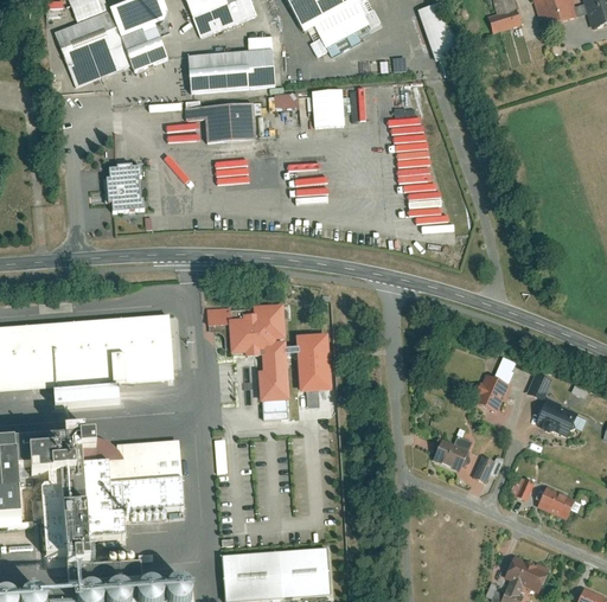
[(42,0),(43,14),(58,14),(58,0),(42,0)]
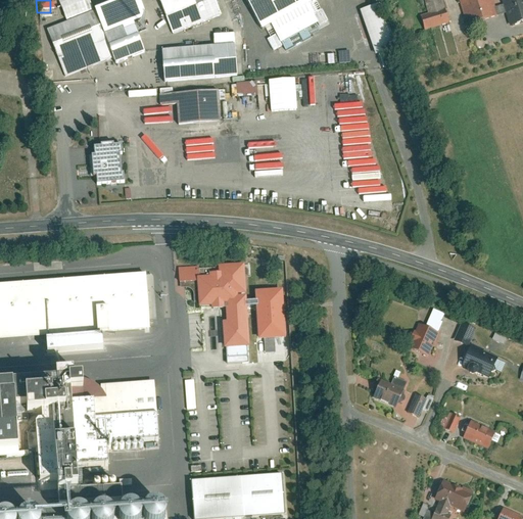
[(114,0),(97,7),(47,29),(65,72),(112,55),(115,60),(144,47),(134,21),(145,12),(140,0),(114,0)]
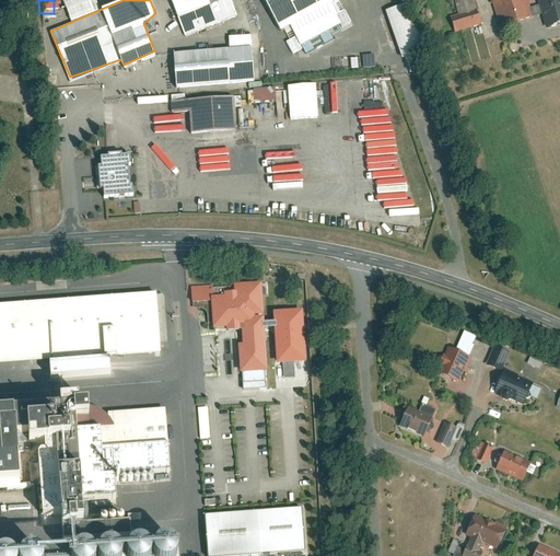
[(172,0),(186,34),(234,13),(228,0),(172,0)]
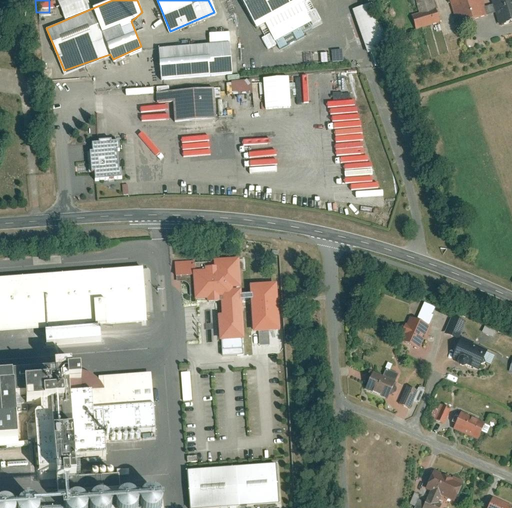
[(242,0),(258,27),(306,0),(242,0)]
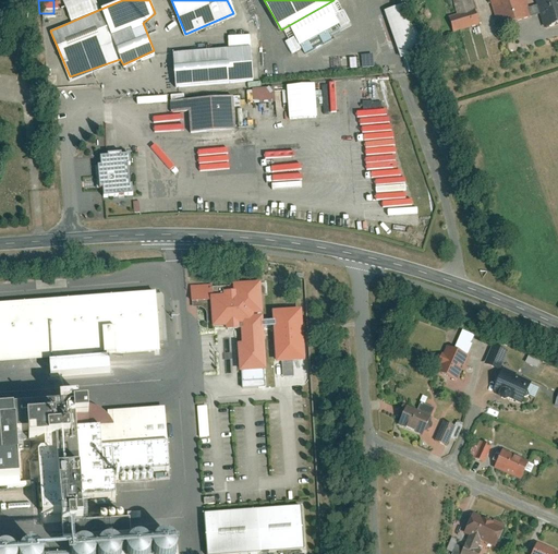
[(401,0),(381,7),(397,53),(409,49),(404,35),(413,33),(407,10),(408,10),(404,0),(401,0)]
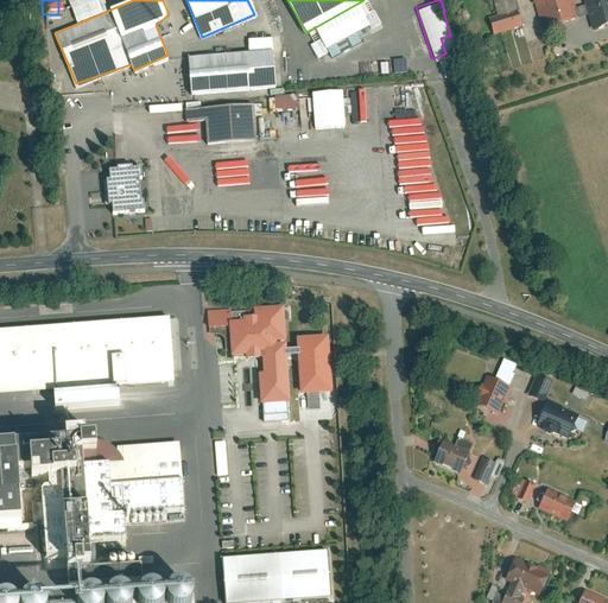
[(485,14),(488,31),(521,23),(514,0),(492,0),(496,12),(485,14)]
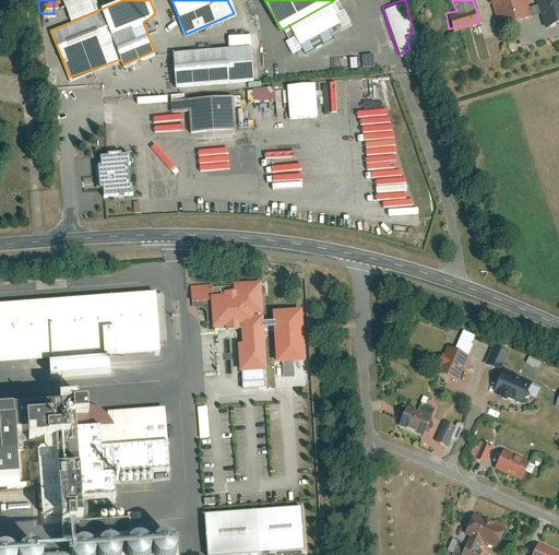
[(491,0),(499,20),(528,10),(525,0),(491,0)]
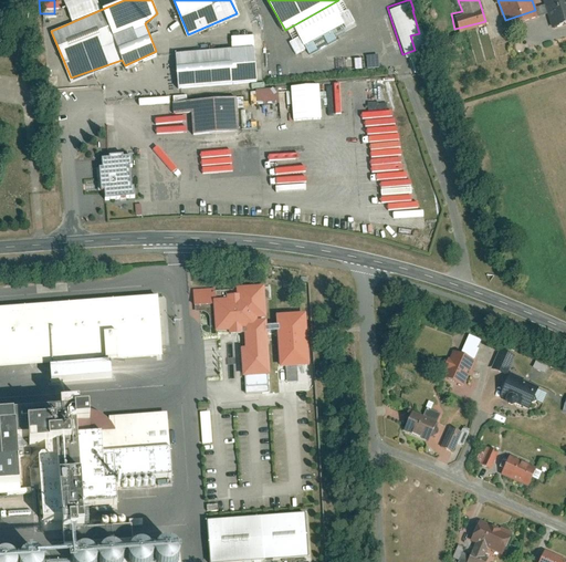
[(553,0),(561,20),(565,18),(565,0),(553,0)]
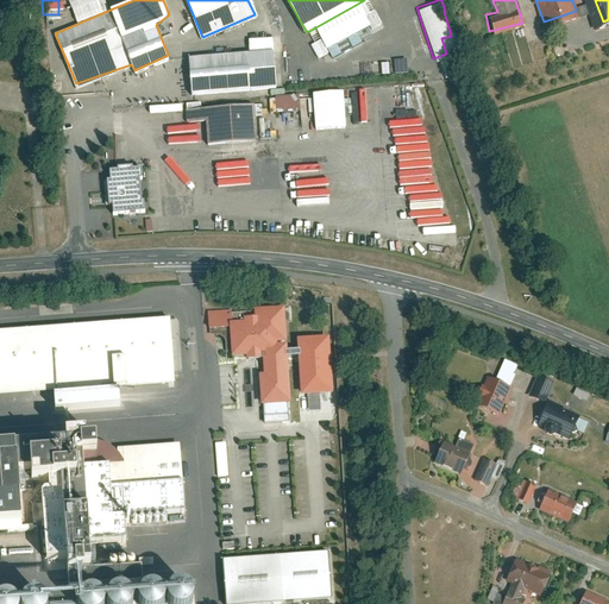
[(274,46),(188,55),(192,90),(277,82),(274,46)]
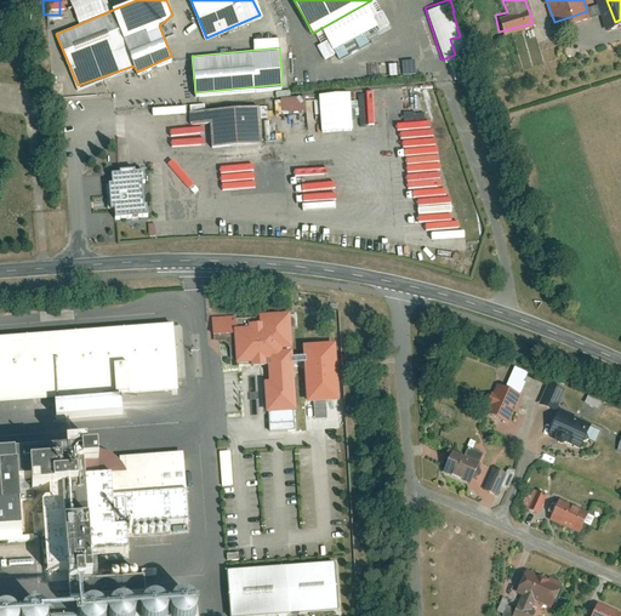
[(416,87),(397,87),(399,121),(419,121),(416,87)]
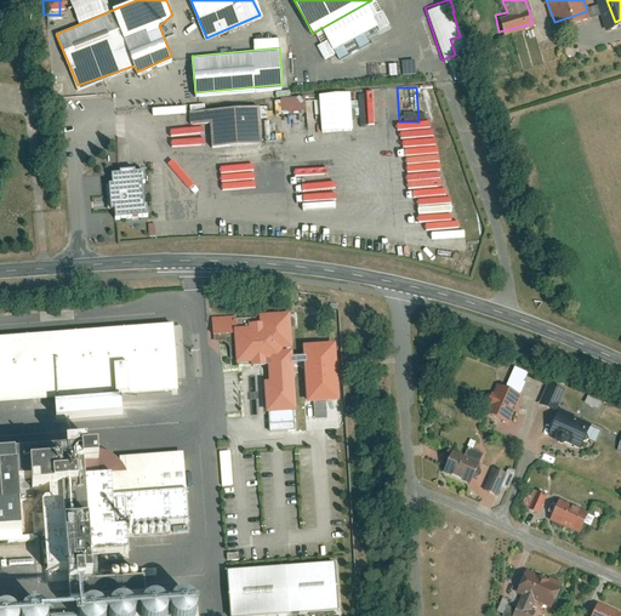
[(351,89),(315,91),(317,127),(352,126),(351,89)]
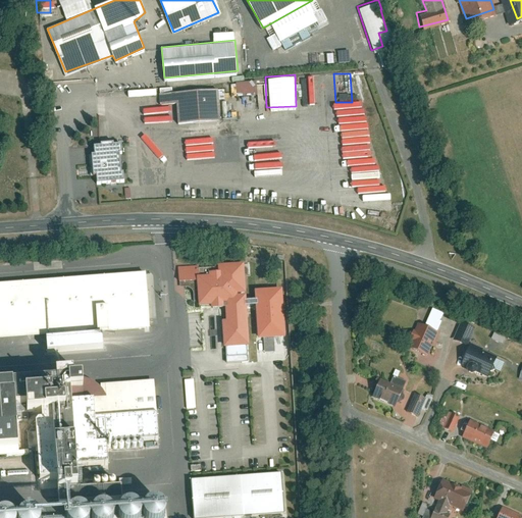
[(299,76),(300,105),(329,104),(328,75),(299,76)]
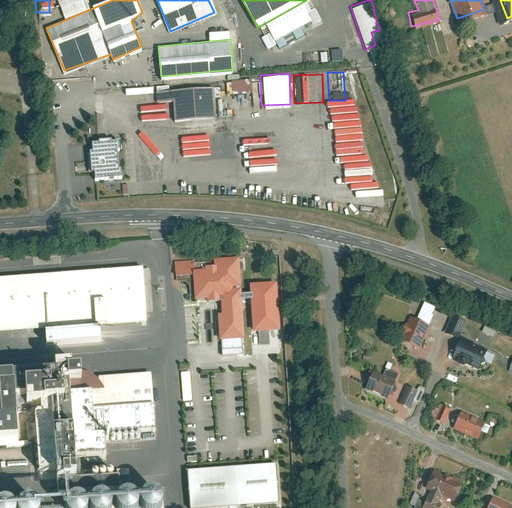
[(231,91),(251,90),(250,76),(230,77),(231,91)]
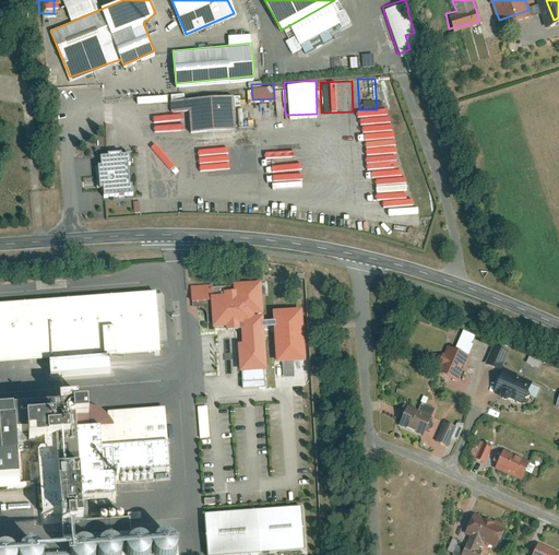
[(191,130),(235,127),(233,93),(170,97),(171,109),(190,108),(191,130)]
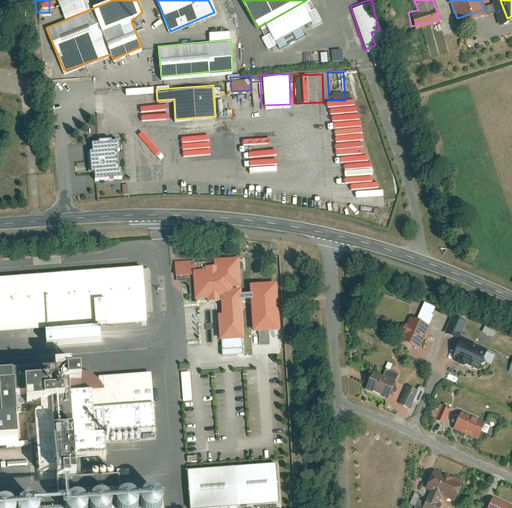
[(334,112),(336,139),(363,136),(362,130),(365,130),(363,116),(360,116),(360,109),(334,112)]
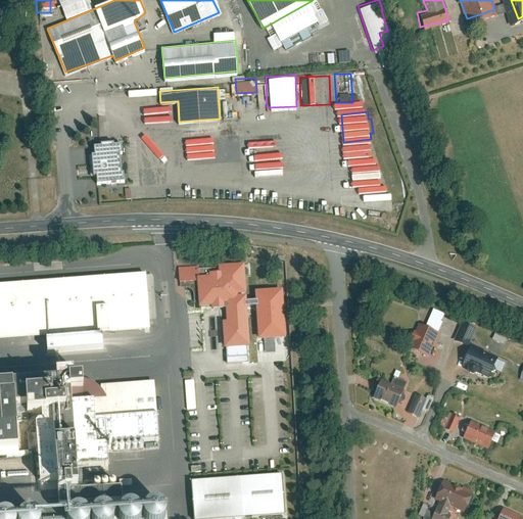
[(97,182),(125,180),(124,170),(122,171),(120,151),(122,151),(122,142),(113,142),(113,140),(100,141),(101,144),(94,144),(94,152),(91,152),(93,174),(96,174),(97,182)]
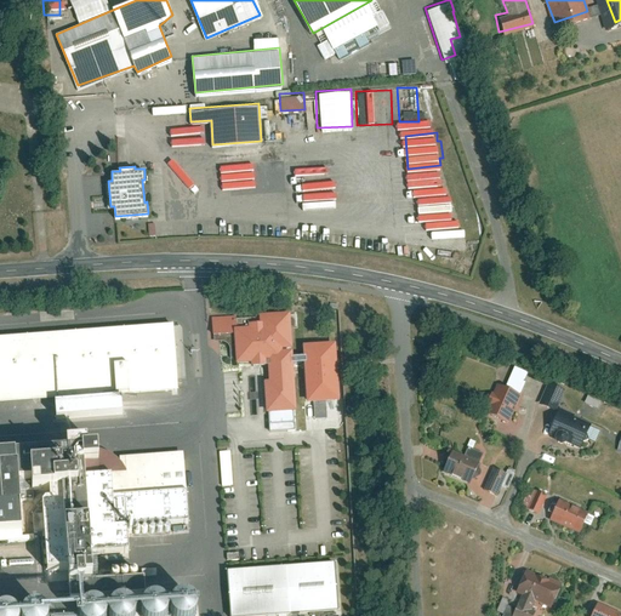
[(446,200),(449,200),(448,183),(449,183),(448,175),(416,178),(417,187),(412,187),(414,194),(415,210),(448,207),(446,200)]
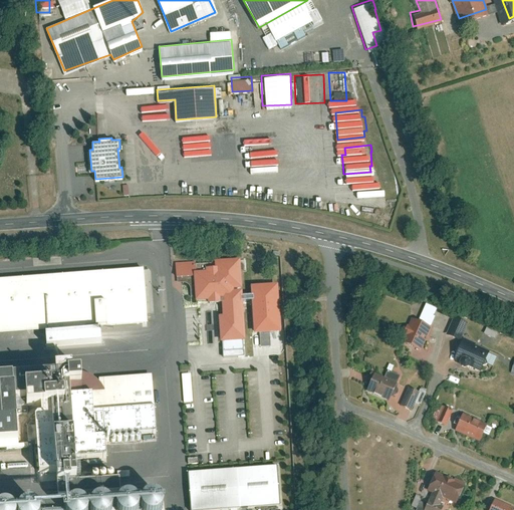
[(353,188),(354,195),(381,194),(381,188),(378,188),(377,174),(350,175),(350,188),(353,188)]
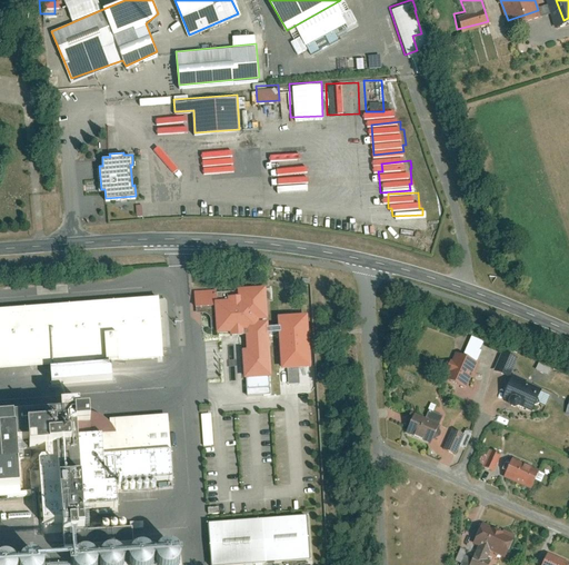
[(200,304),(200,307),(202,306),(205,307),(208,308),(210,309),(213,313),(213,316),(215,321),(217,321),(218,329),(231,328),(231,333),(243,331),(247,386),(270,384),(266,320),(257,321),(257,316),(266,315),(263,286),(200,290),(200,289),(195,289),(196,304),(200,304)]
